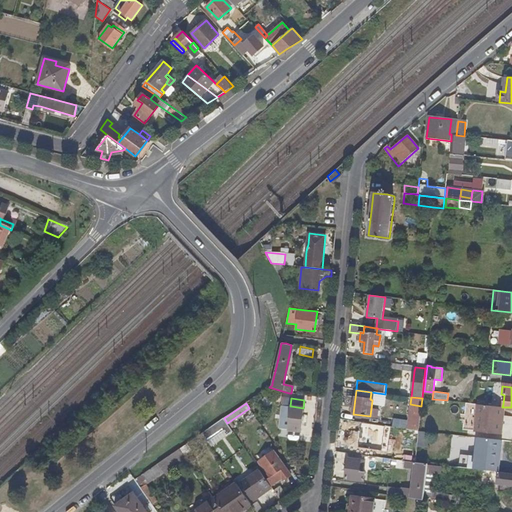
[(501,433),(504,407),(502,407),(500,406),(478,404),(475,430),(501,433)]
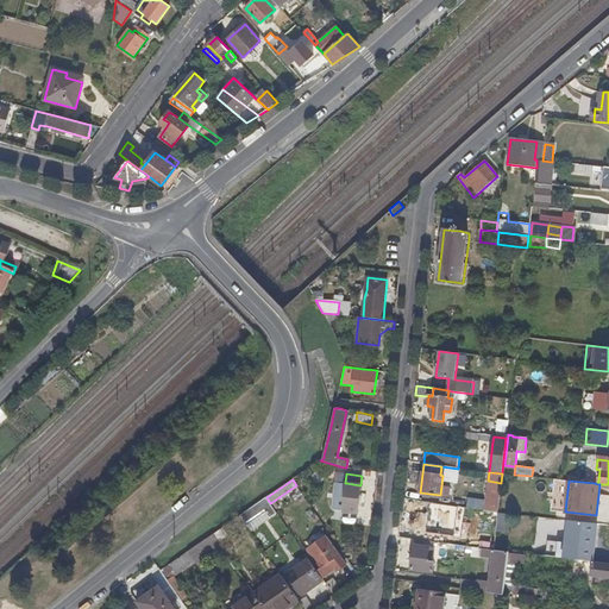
[(358,513),(360,485),(346,483),(344,512),(358,513)]
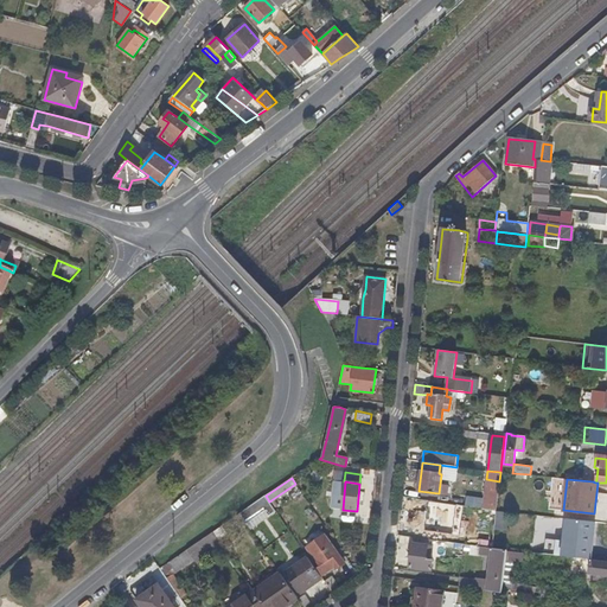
[(246,522),(264,508),(268,513),(275,509),(269,502),(266,496),(240,513),(246,522)]
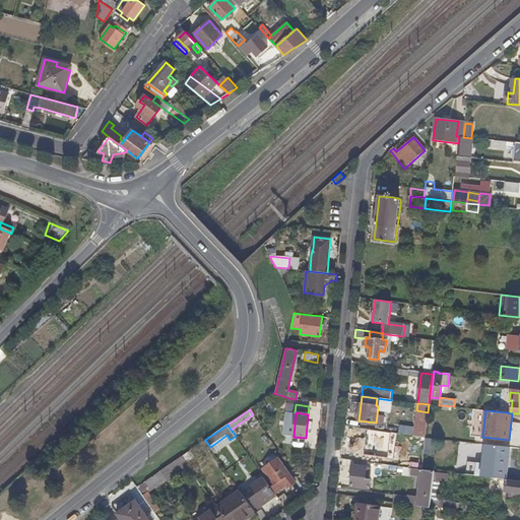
[(382,439),(383,437),(391,438),(392,432),(378,431),(363,429),(362,431),(361,437),(361,440),(360,444),(375,446),(377,439),(382,439)]
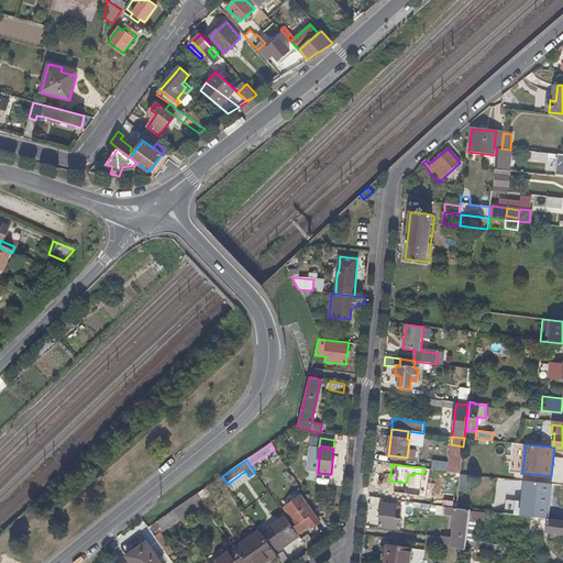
[(459,489),(460,472),(454,472),(451,499),(456,500),(459,489)]
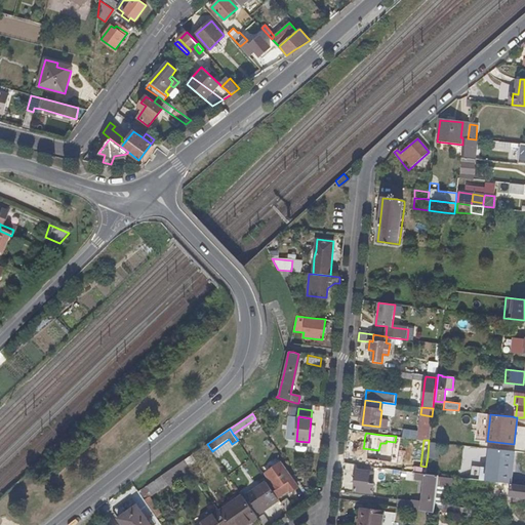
[(436,457),(437,442),(429,440),(428,456),(436,457)]
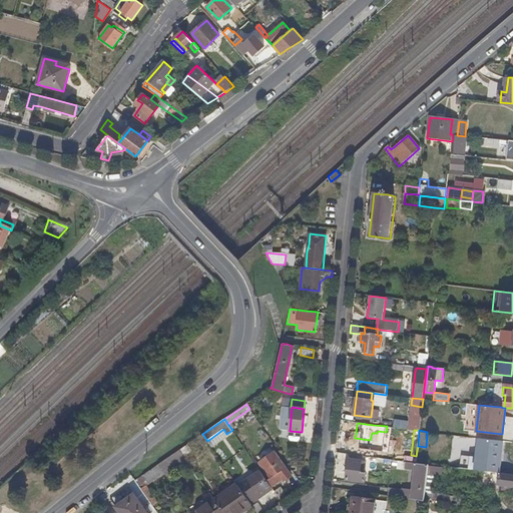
[(189,453),(207,441),(202,434),(179,450),(184,457),(189,453)]
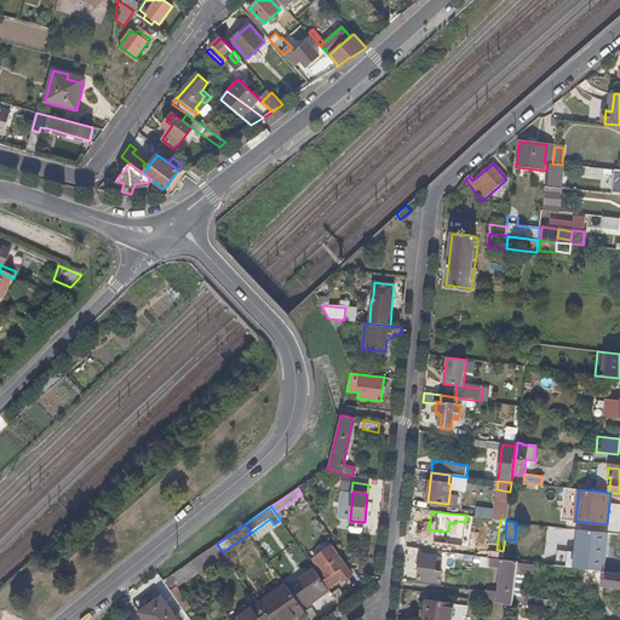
[(600,556),(601,545),(606,545),(607,533),(578,529),(575,552),(560,551),(557,566),(581,568),(595,570),(598,570),(600,556)]
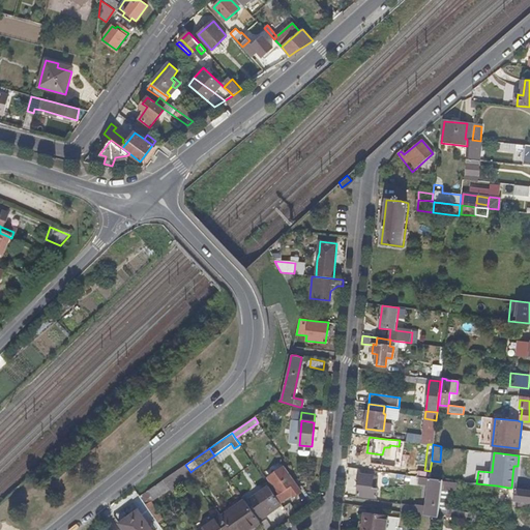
[(383,470),(383,465),(383,464),(361,461),(360,467),(360,469),(366,470),(366,468),(382,470),(383,470)]
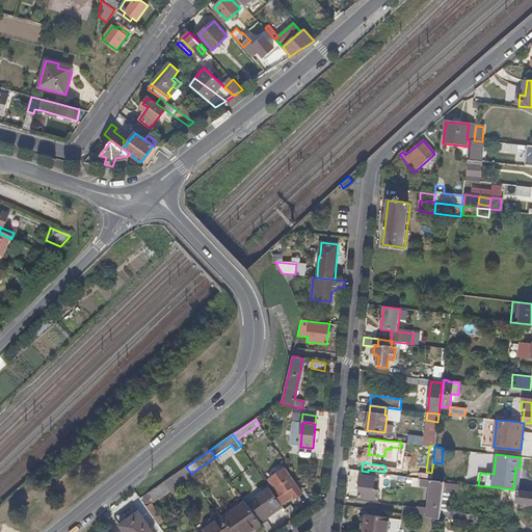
[(178,483),(191,474),(186,467),(173,476),(178,483)]
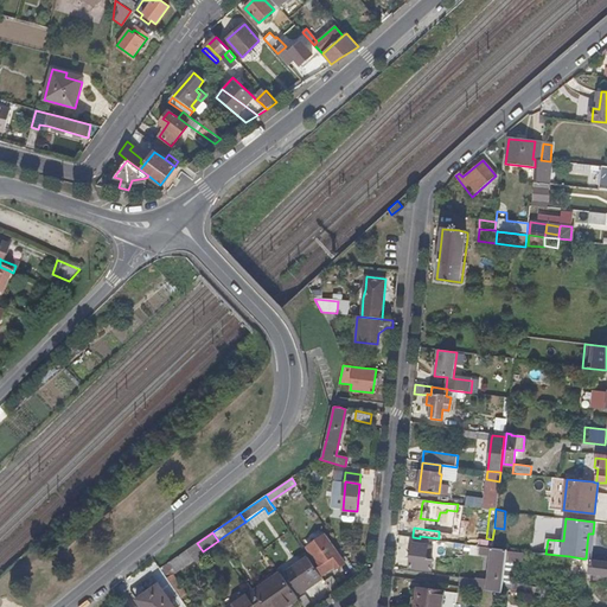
[(232,547),(224,536),(218,541),(225,551),(232,547)]
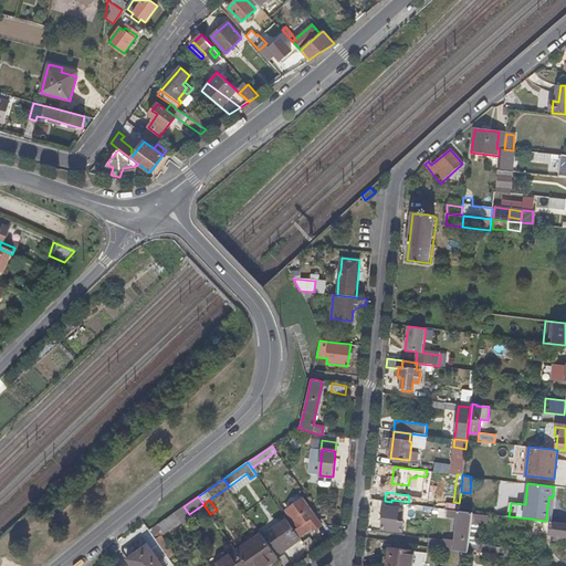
[(321,524),(310,507),(304,501),(287,512),(297,526),(303,533),(308,530),(310,532),(321,524)]
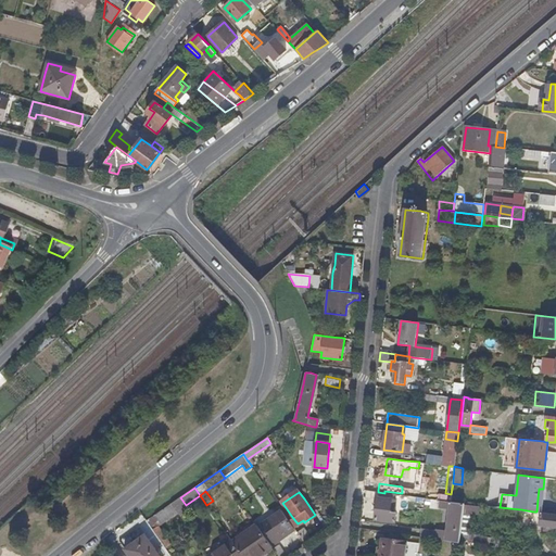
[(451,502),(451,494),(445,493),(441,492),(440,500),(451,502)]
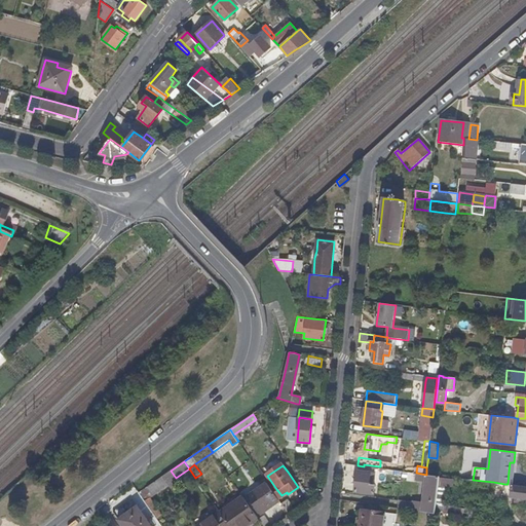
[(172,481),(176,478),(171,471),(162,477),(167,485),(170,488),(175,484),(172,481)]
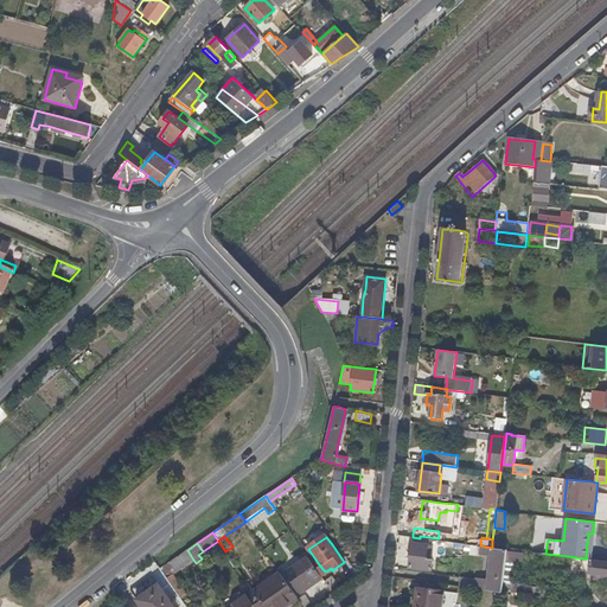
[(426,558),(426,553),(427,545),(411,543),(411,548),(409,567),(409,568),(413,568),(430,570),(432,560),(429,558),(426,558)]
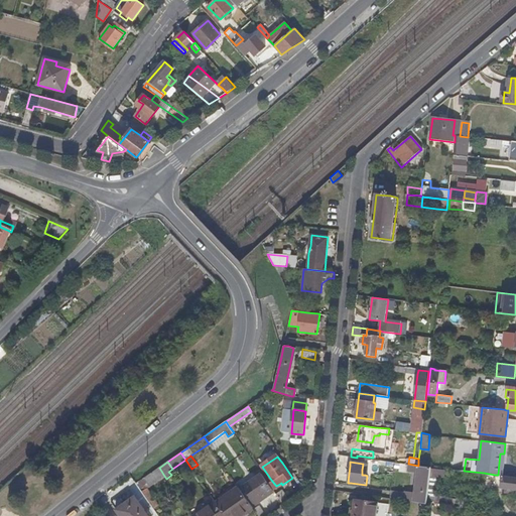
[(426,500),(430,467),(418,466),(408,464),(402,464),(401,469),(417,471),(415,491),(414,493),(404,492),(404,501),(426,504),(426,500)]
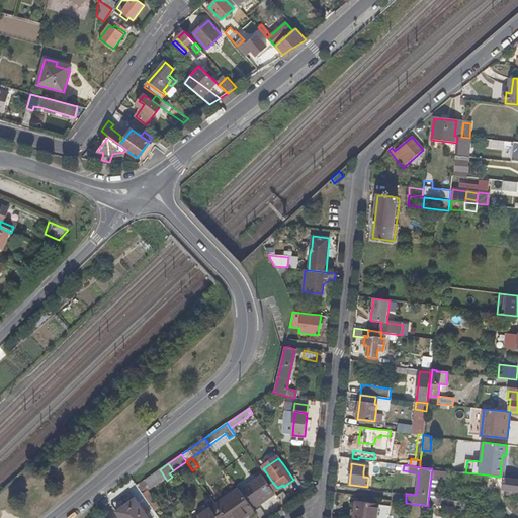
[(150,489),(165,478),(160,469),(144,480),(150,489)]
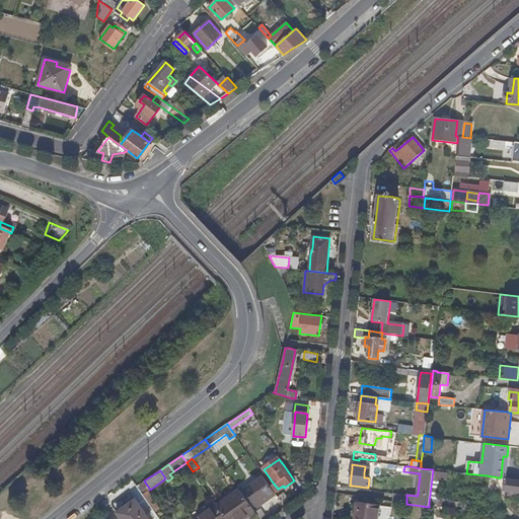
[(447,479),(448,472),(435,470),(435,473),(434,477),(447,479)]
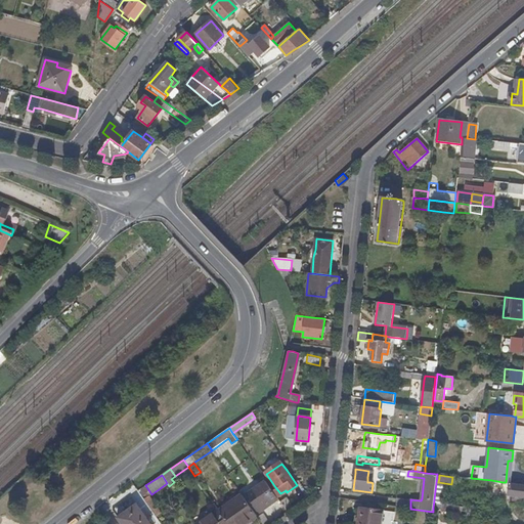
[(269,486),(263,477),(259,480),(263,486),(265,488),(269,486)]
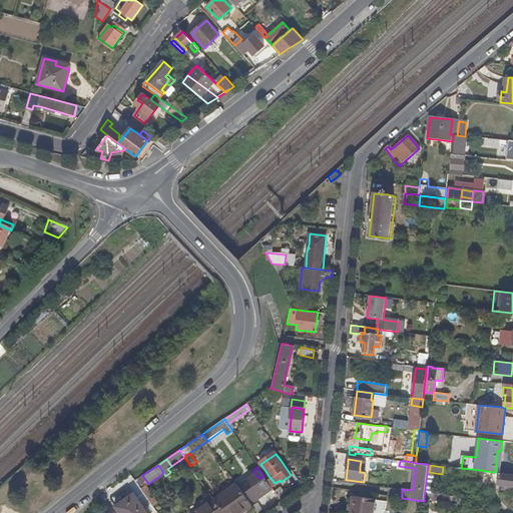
[(512,486),(512,475),(499,474),(499,472),(495,472),(492,472),(492,477),(491,484),(500,485),(504,486),(508,486),(512,486)]
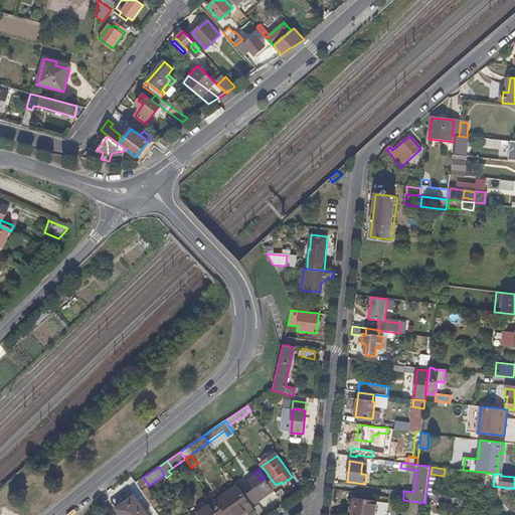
[(149,486),(143,477),(136,482),(142,490),(146,488),(149,486)]
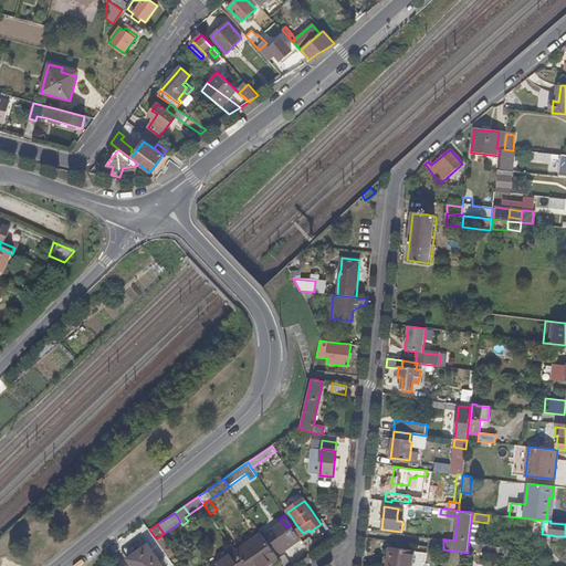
[(289,544),(300,536),(291,525),(286,527),(284,525),(269,536),(281,553),(289,547),(286,545),(289,544)]
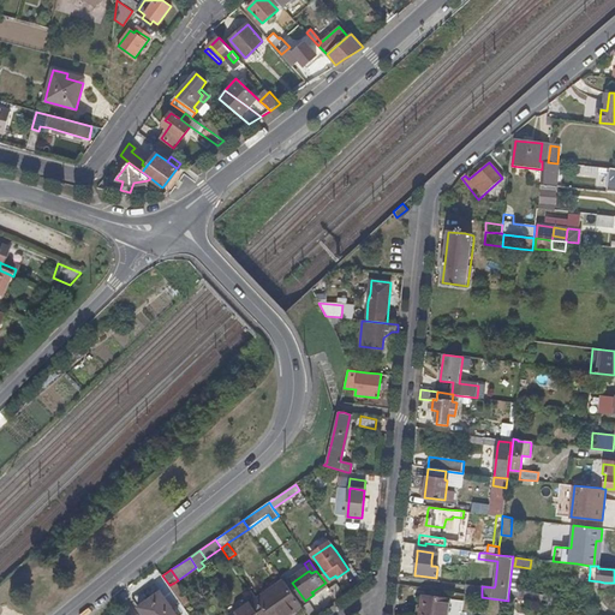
[(303,605),(297,598),(284,580),(256,598),(268,614),(280,614),(291,608),(293,611),(303,605)]
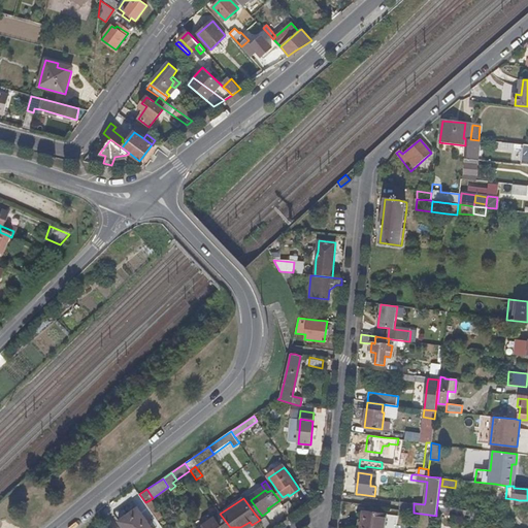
[(162,518),(150,500),(145,502),(158,520),(162,518)]
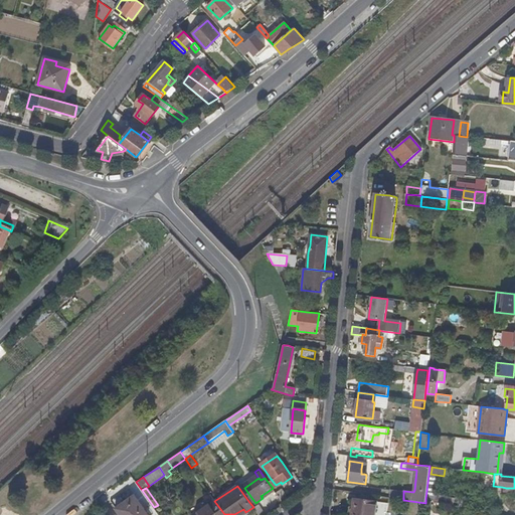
[(287,500),(281,490),(277,492),(276,493),(283,503),(287,500)]
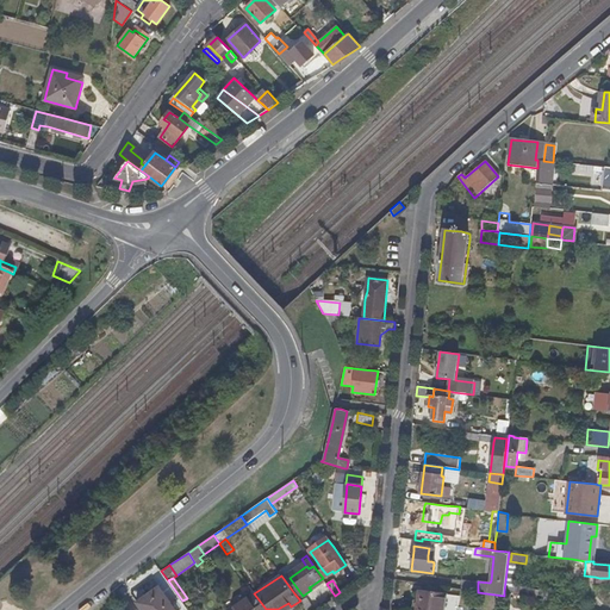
[(478,592),(478,582),(461,580),(460,589),(478,592)]
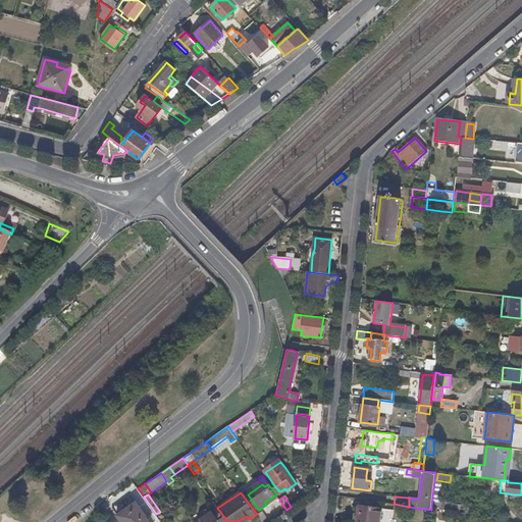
[(456,509),(457,505),(441,501),(439,508),(455,512),(456,509)]
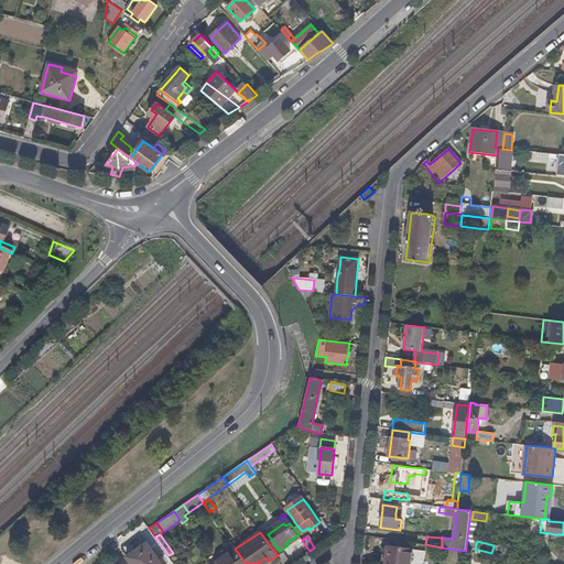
[(161,563),(152,551),(147,542),(138,549),(127,556),(131,563),(161,563)]
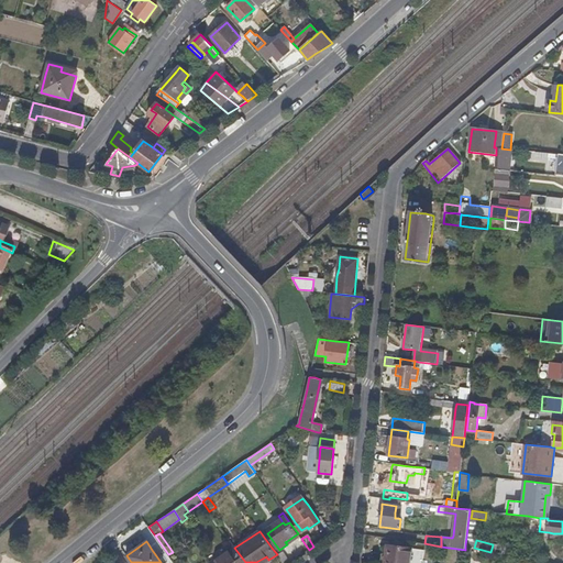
[(408,562),(410,550),(385,547),(384,561),(387,561),(386,562),(408,562)]
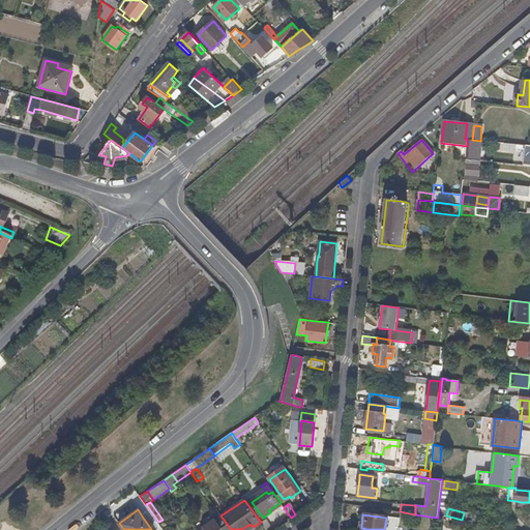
[(231,529),(221,516),(201,529),(231,529)]
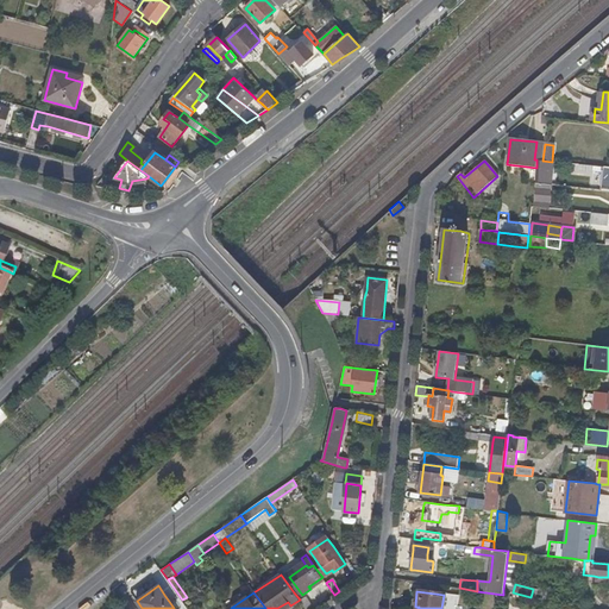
[(312,608),(314,608),(306,596),(300,601),(305,608),(312,608)]
